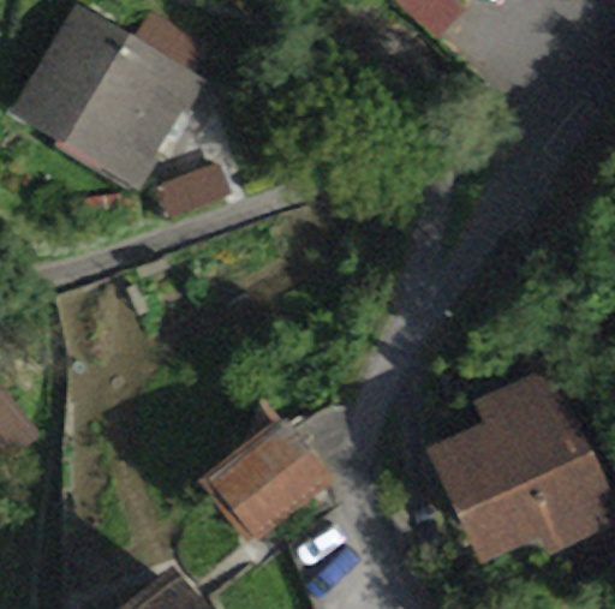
[(206,78),(77,0),(9,112),(136,190),(206,78)]
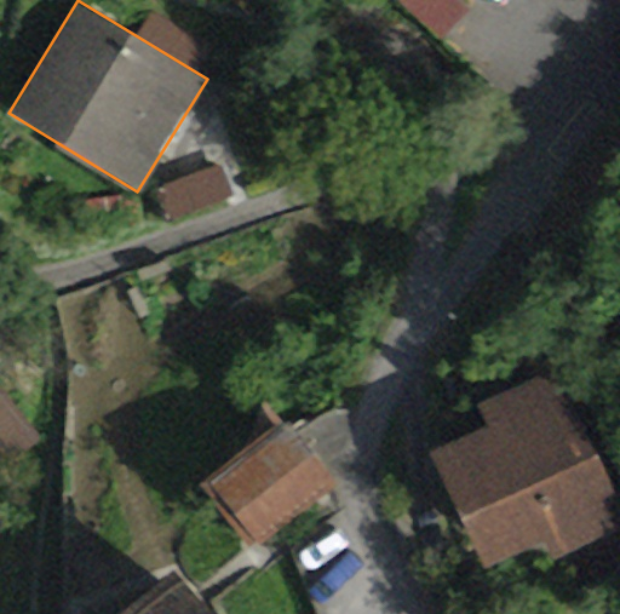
[(400,0),(438,38),(470,6),(464,0),(400,0)]
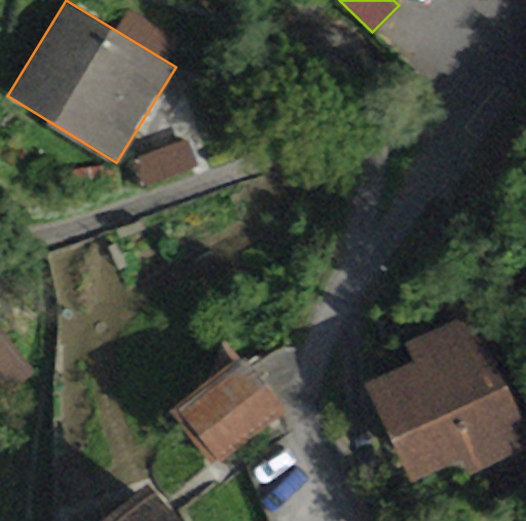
[(190,138),(128,161),(141,192),(202,170),(190,138)]
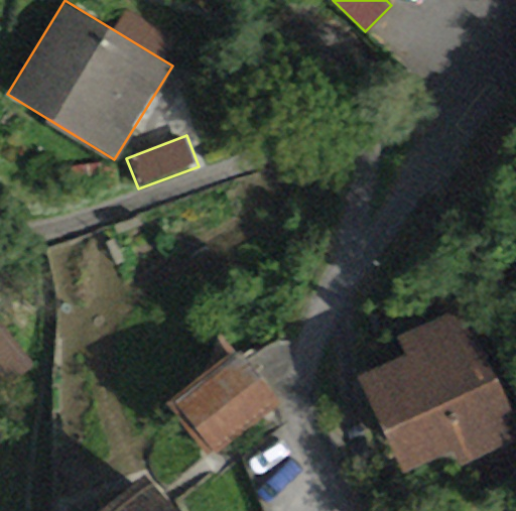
[(407,354),(358,376),(402,472),(454,449),(460,463),(515,436),(515,412),(466,303),(399,335),(407,354)]
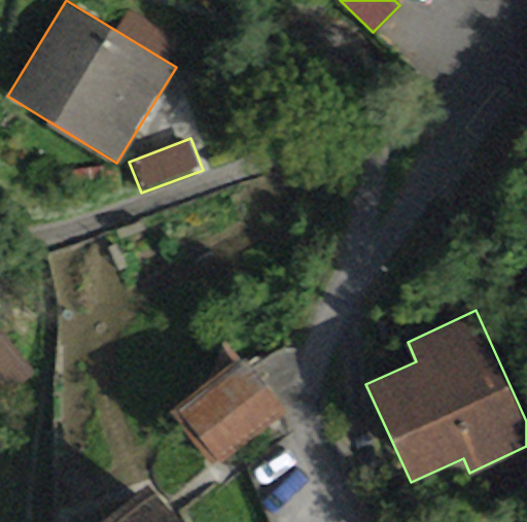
[(0,327),(0,399),(35,371),(0,327)]
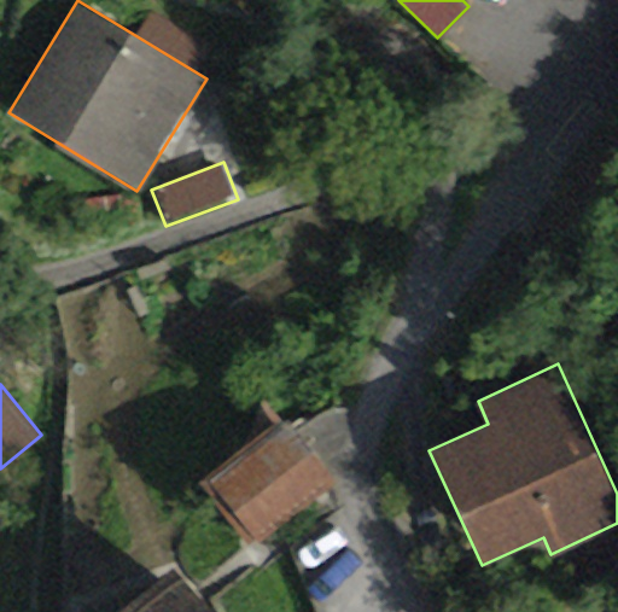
[(289,418),(204,483),(254,547),(338,482),(289,418)]
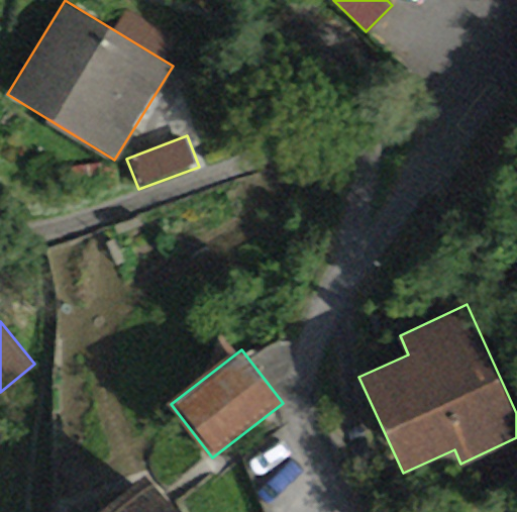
[(181,511),(149,474),(103,511),(181,511)]
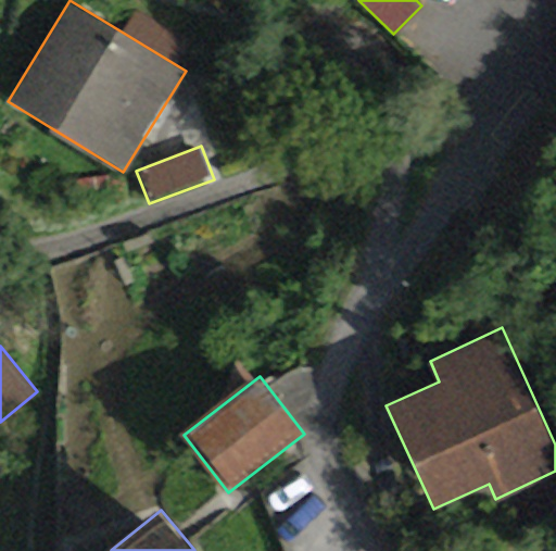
All buildings are outlined.
